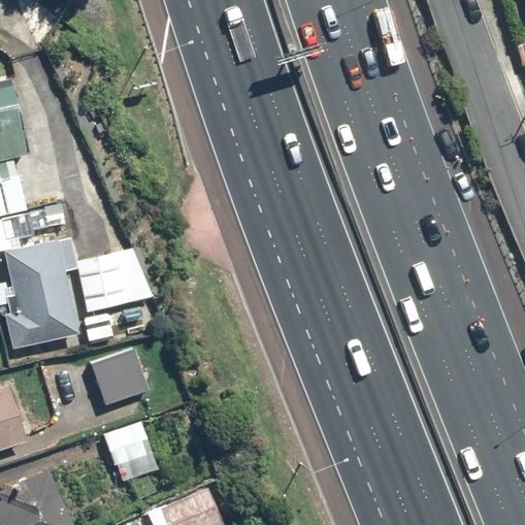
[(4,163),(33,155),(17,92),(0,95),(0,214),(30,206),(22,176),(9,181),(4,163)]
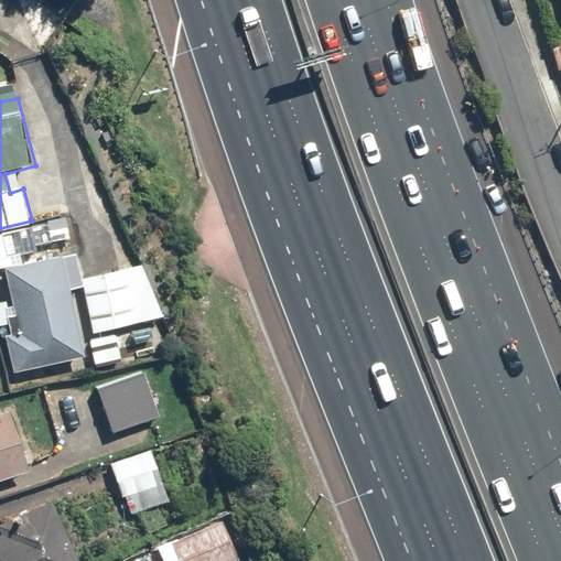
[(23,228),(0,233),(0,256),(29,250),(23,228)]
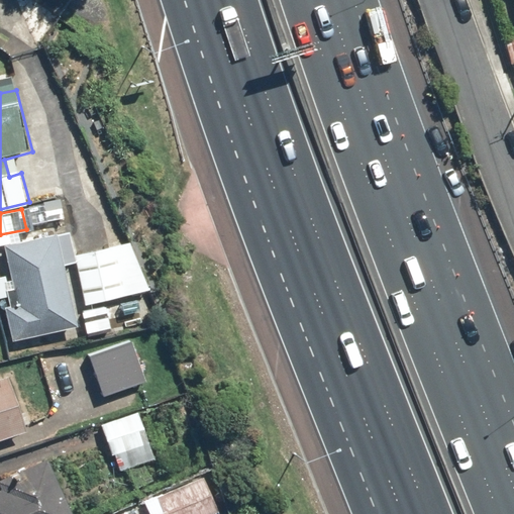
[(72,277),(66,278),(56,231),(3,242),(16,304),(0,307),(7,340),(35,334),(37,345),(79,336),(71,300),(77,299),(72,277)]
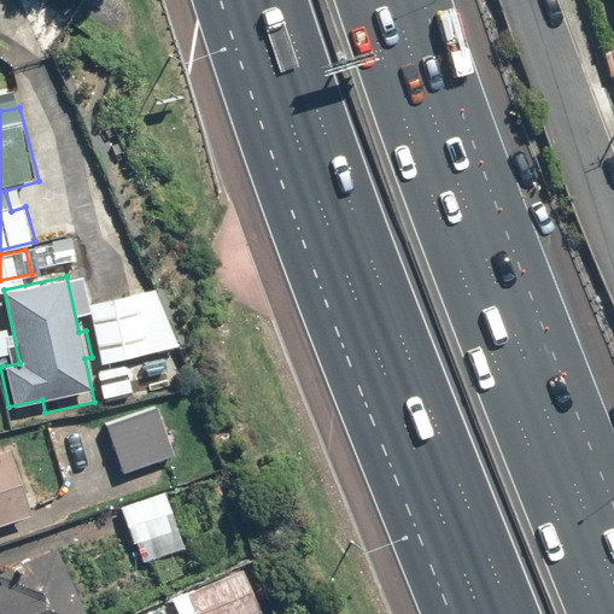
[(152,293),(89,305),(101,366),(175,350),(152,293)]
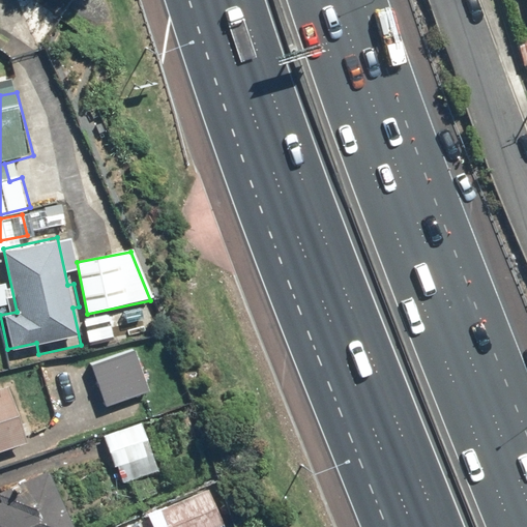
[(135,349),(87,363),(100,408),(148,392),(135,349)]
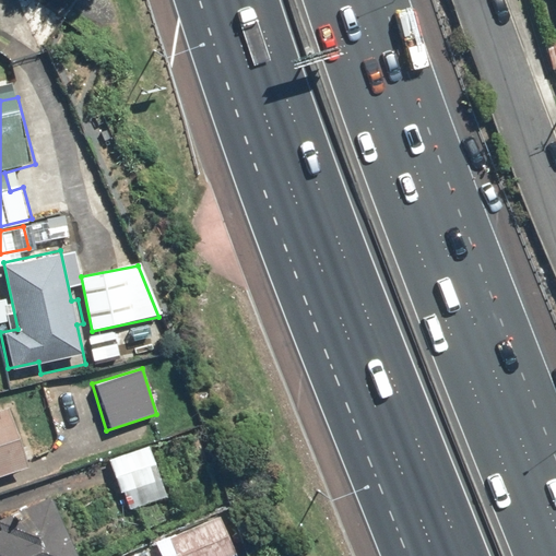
[(9,406),(0,410),(0,474),(31,463),(9,406)]
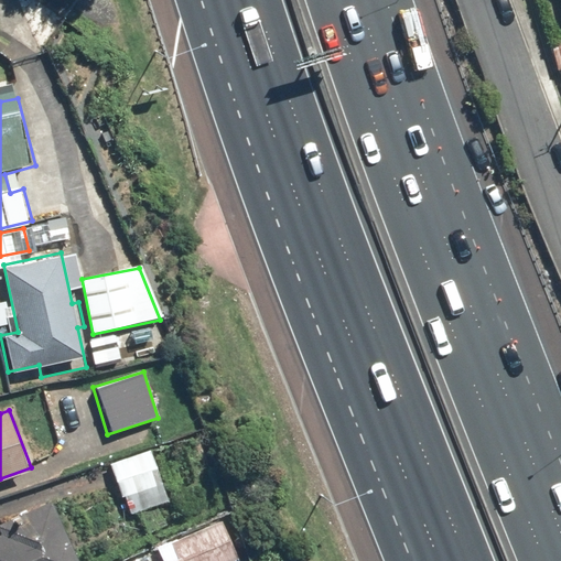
[(150,449),(110,464),(130,516),(170,500),(150,449)]
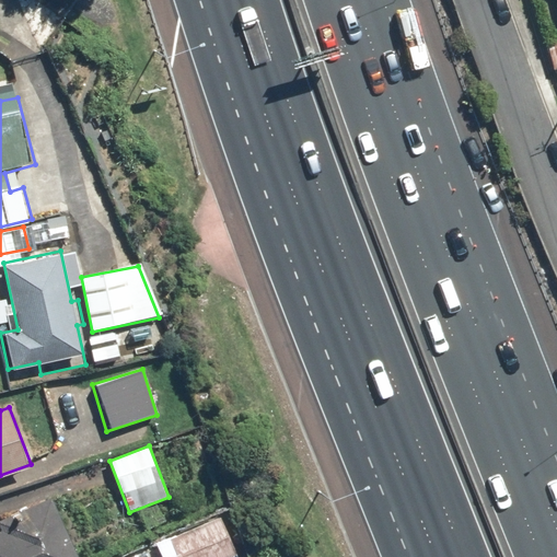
[(20,525),(0,533),(0,556),(77,556),(53,499),(15,514),(20,525)]
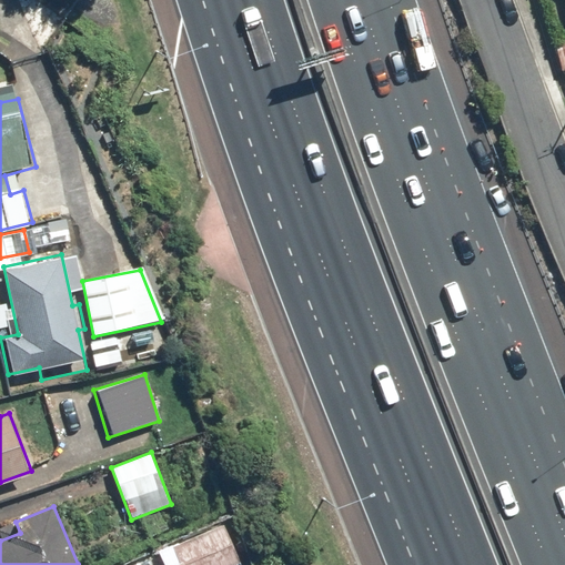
[(178,561),(169,564),(238,564),(241,563),(222,524),(172,547),(178,561)]
